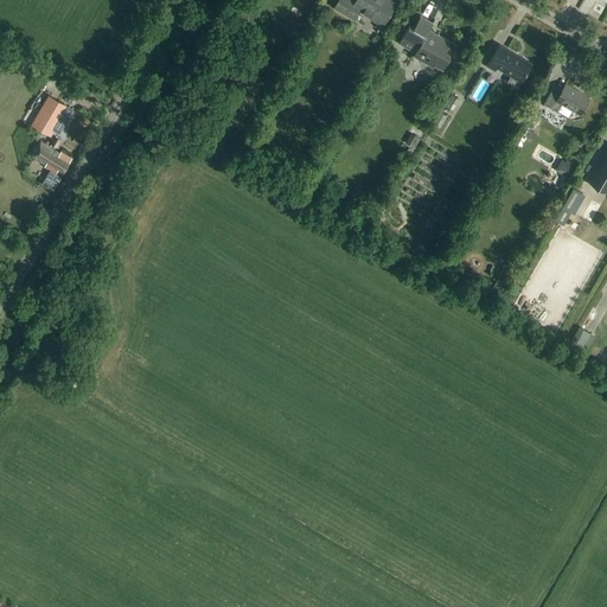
[(396,1),(393,0),(357,0),(356,2),(350,0),(338,0),(334,7),(355,19),(359,10),(371,17),(370,19),(381,26),(396,1)]
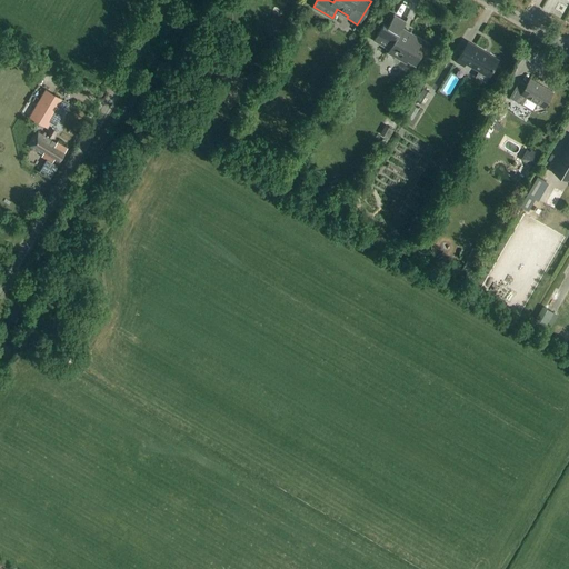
[(407,61),(415,66),(422,52),(417,49),(420,45),(426,47),(428,43),(402,28),(406,22),(395,15),(388,27),(383,25),(373,40),(389,49),(387,52),(406,63),(407,61)]
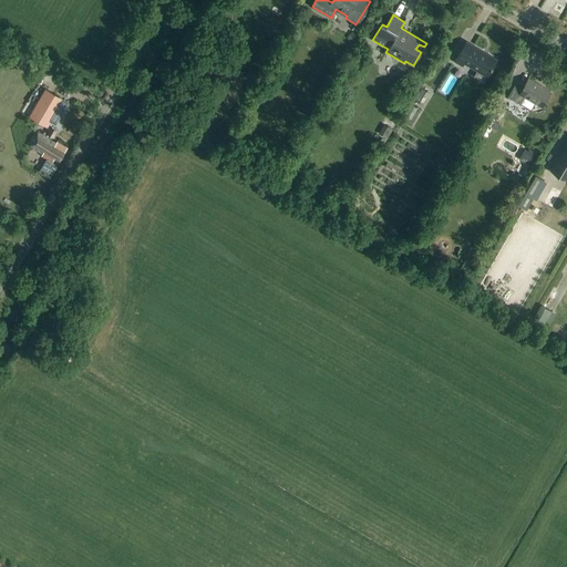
[(496,60),(475,48),(465,42),(453,62),(463,68),(465,63),(477,71),(474,76),(484,83),(496,60)]
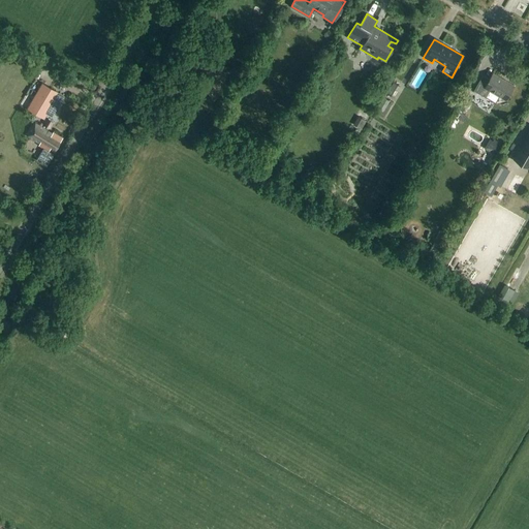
[(198,63),(206,66),(212,56),(205,52),(198,63)]
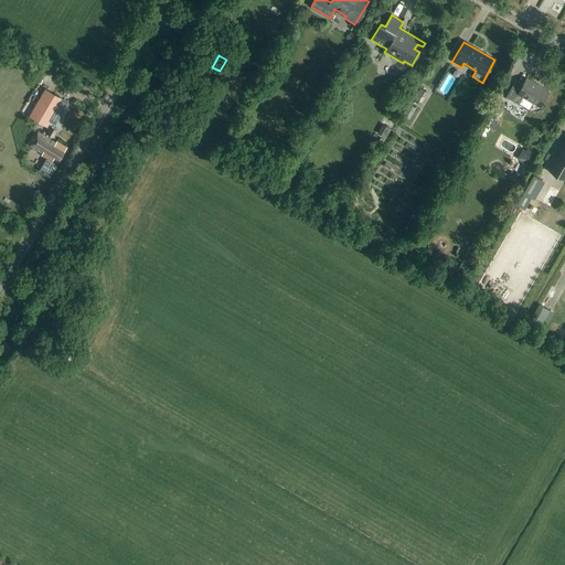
[(200,70),(192,81),(201,86),(209,75),(200,70)]
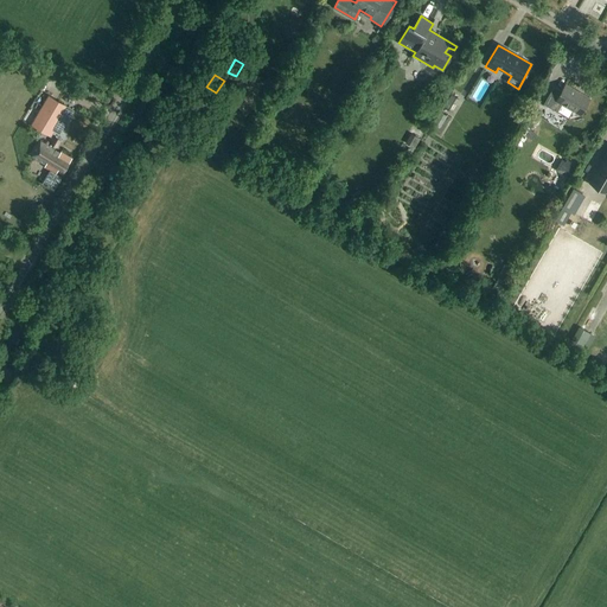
[(589,98),(566,84),(561,91),(554,88),(544,104),(568,119),(573,110),(580,115),(589,98)]
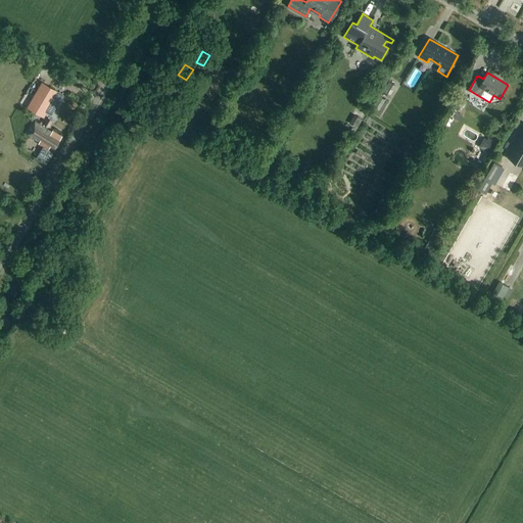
[(283,75),(280,79),(282,83),(286,84),(290,83),(294,79),(292,75),(288,74),(283,75)]
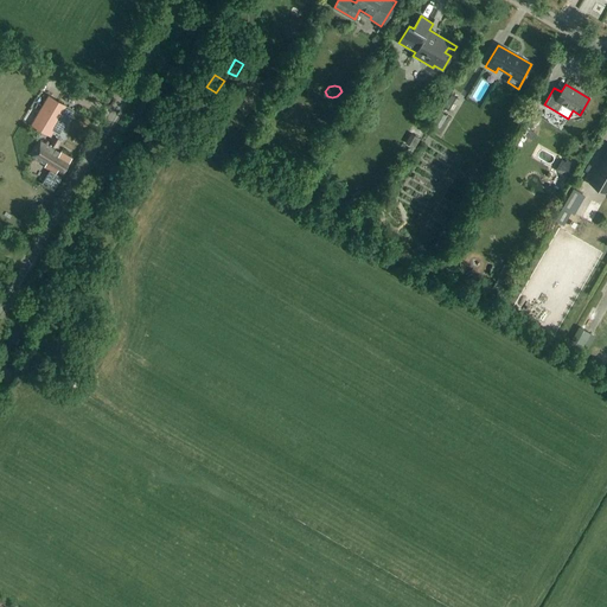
[(452,112),(459,100),(452,95),(445,107),(452,112)]
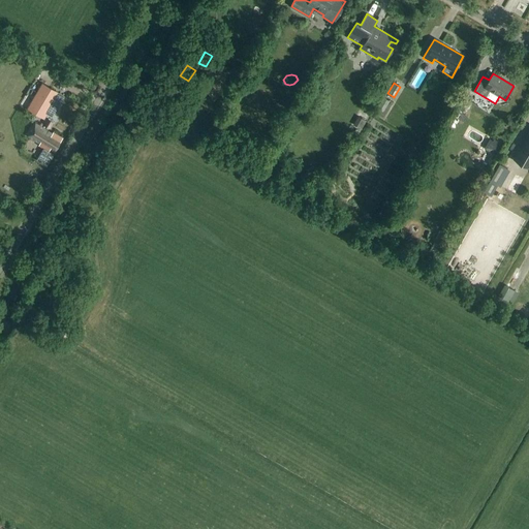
[(59,93),(42,84),(31,103),(48,113),(59,93)]
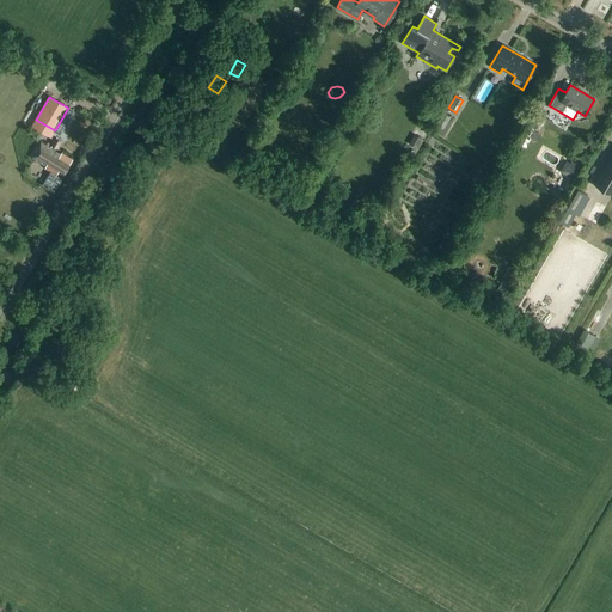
[(433,99),(428,114),(433,116),(439,102),(433,99)]
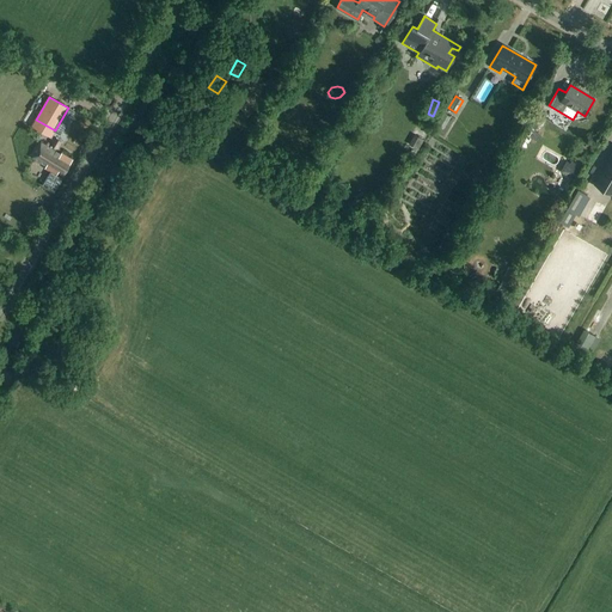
[(533,116),(527,127),(534,130),(540,120),(533,116)]
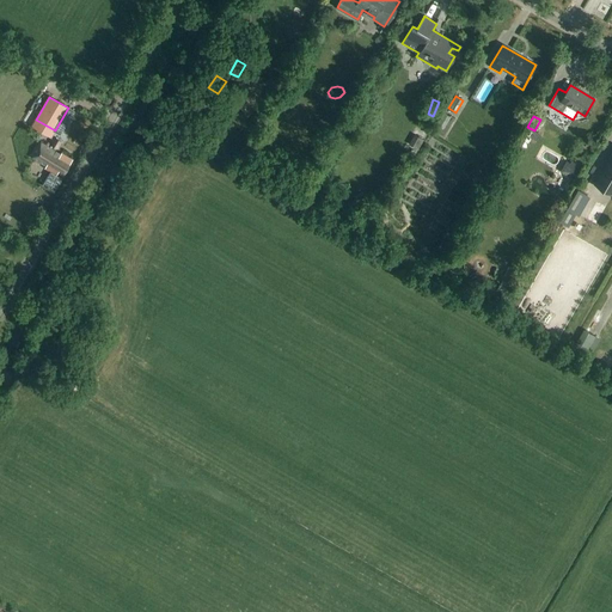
[(50,146),(57,150),(62,142),(55,138),(50,146)]
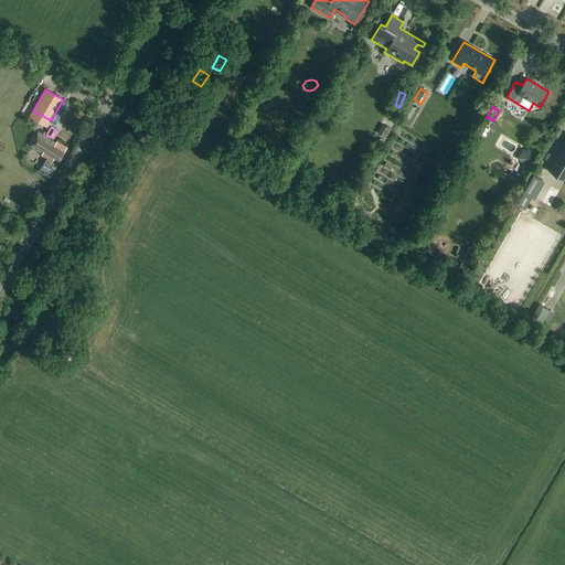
[(38,131),(30,145),(42,153),(41,155),(46,158),(52,161),(54,157),(59,160),(66,147),(56,141),(55,142),(38,131)]
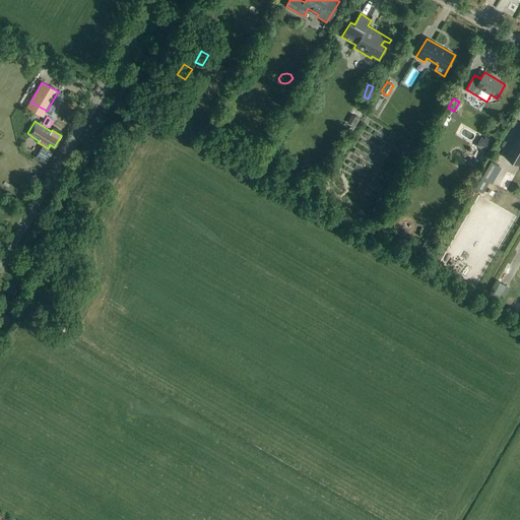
[(519,129),(509,148),(504,156),(519,165),(519,129)]
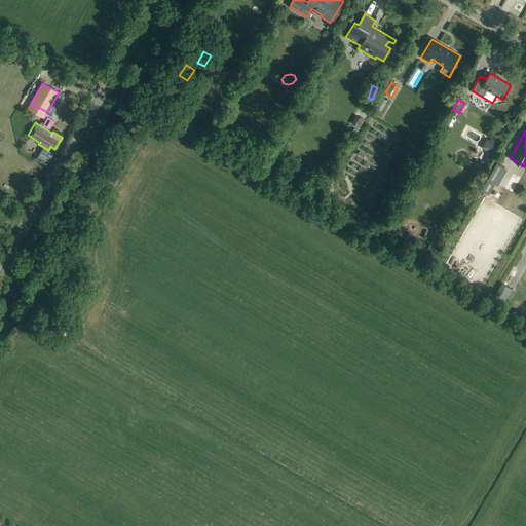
[(463,148),(477,151),(479,139),(466,137),(463,148)]
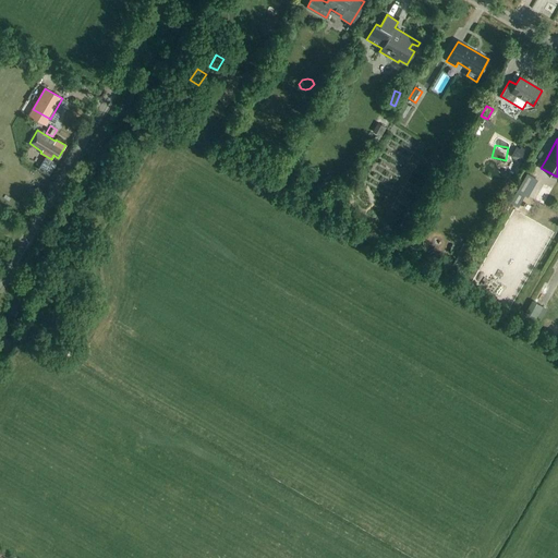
[(517,147),(511,157),(522,164),(529,154),(517,147)]
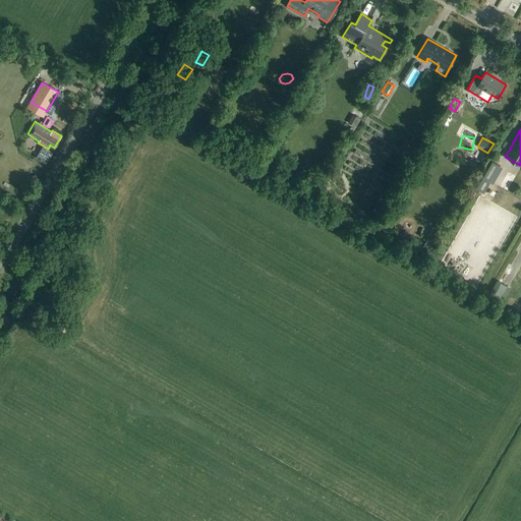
[(43,146),(36,158),(43,163),(50,150),(48,149),(43,146)]
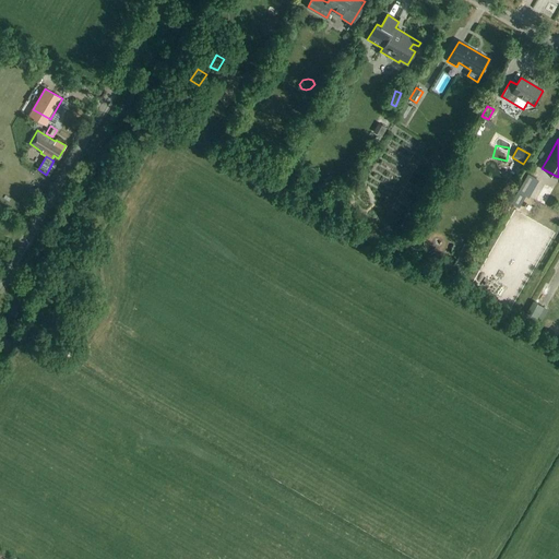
[(430,161),(432,167),(440,164),(437,157),(430,161)]
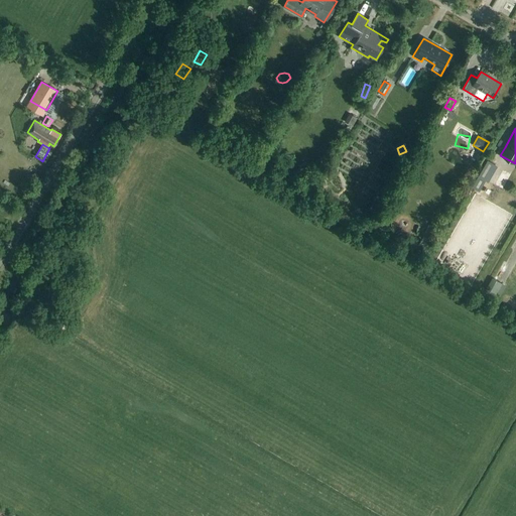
[(479,191),(485,180),(478,176),(472,187),(479,191)]
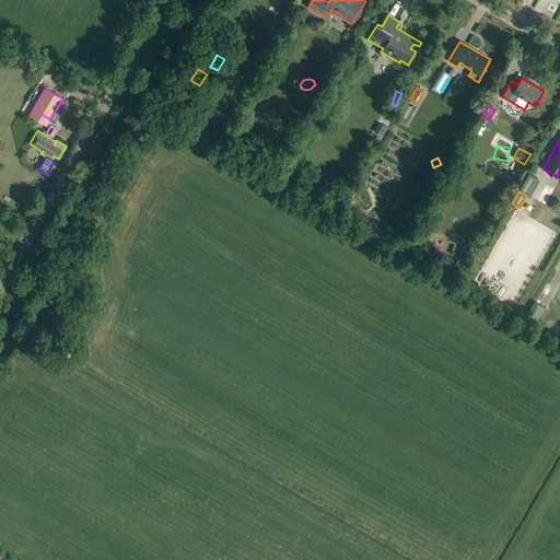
[(457,261),(463,264),(471,246),(465,244),(457,261)]
